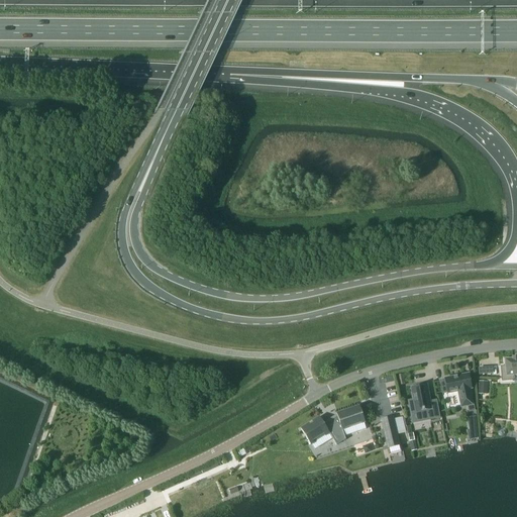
[(516,357),(516,359),(514,359),(514,357),(512,357),(512,359),(505,360),(505,367),(500,367),(502,382),(514,381),(513,376),(516,375),(516,357)]
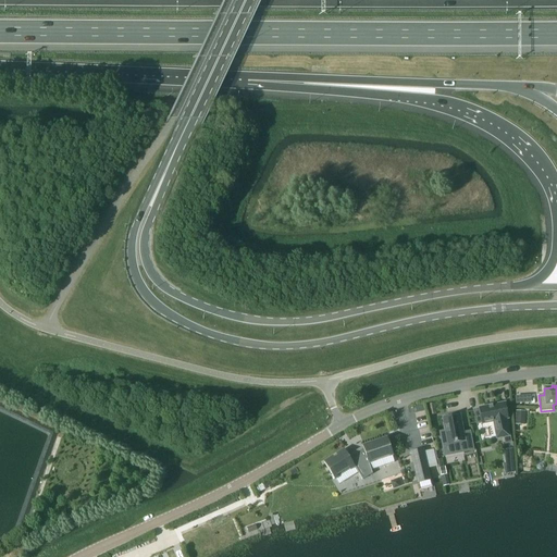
[(509,436),(506,420),(508,419),(505,404),(480,408),(480,409),(474,410),(477,424),(482,423),(482,424),(493,422),(495,432),(498,432),(499,438),(509,436)]
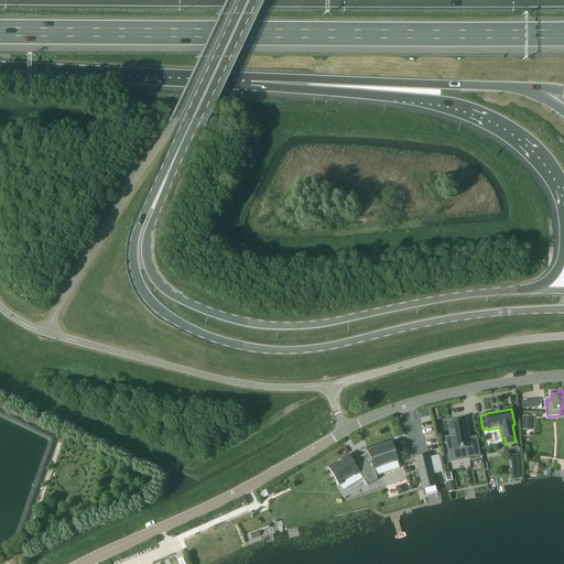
[(522,420),(522,430),(531,431),(531,420),(522,420)]
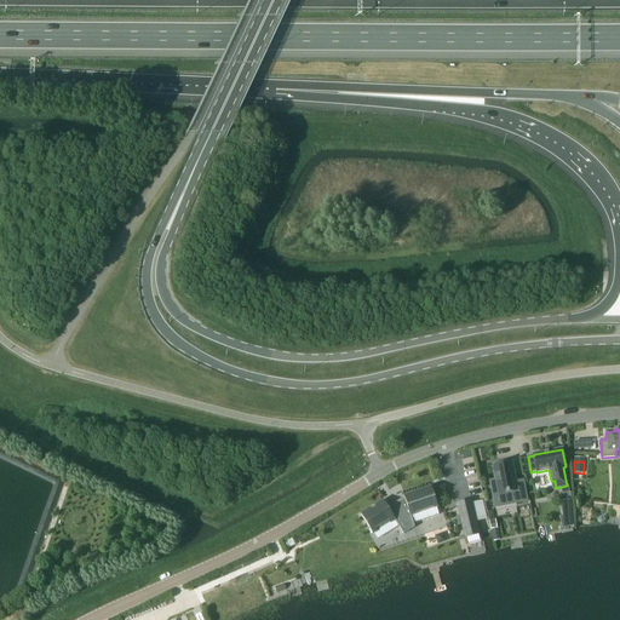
[(495,481),(489,482),(492,495),(501,494),(504,506),(527,501),(523,486),(516,487),(512,466),(511,463),(493,466),(495,481)]
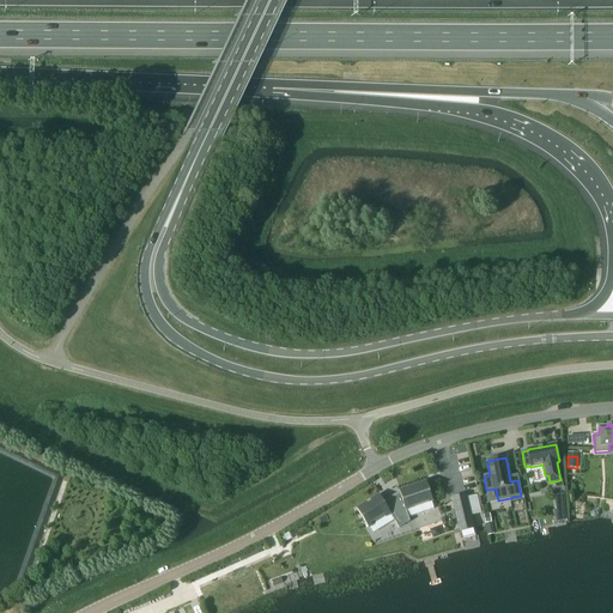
[(366,503),(357,510),(368,528),(389,514),(399,528),(410,522),(406,510),(432,502),(426,483),(399,492),(400,493),(383,503),(378,496),(370,501),(372,503),(368,505),(366,503)]
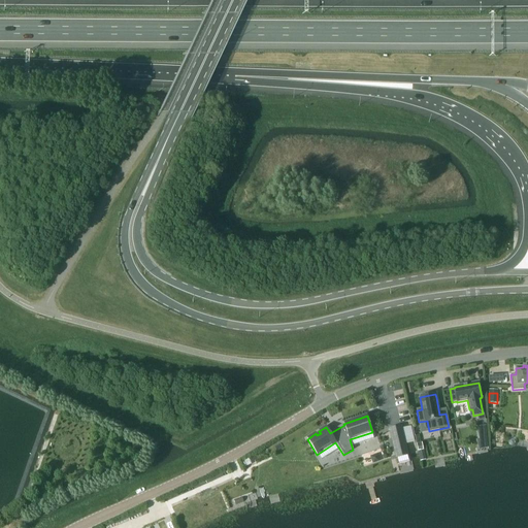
[(401,425),(389,428),(396,459),(408,456),(401,425)]
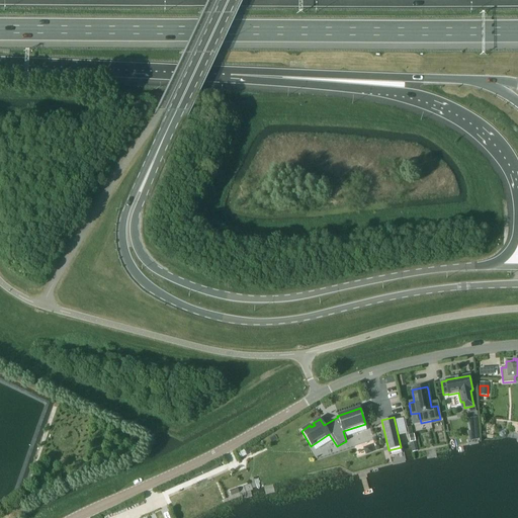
All buildings are outlined.
